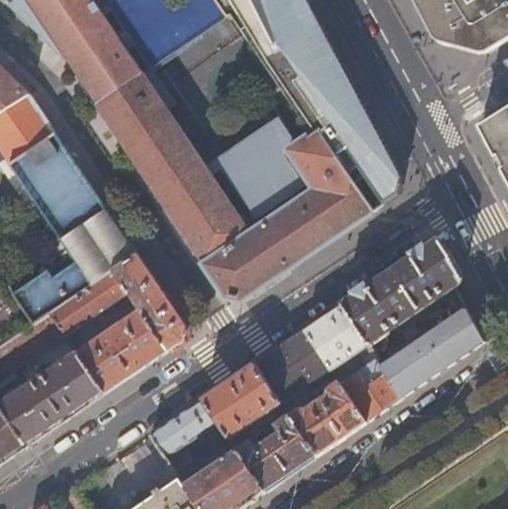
[(309,134),(291,145),(287,148),(314,188),(249,231),(113,32),(100,9),(108,3),(112,0),(2,0),(8,5),(68,62),(79,78),(211,274),(225,294),(242,298),(372,209),(317,129),(309,134)]
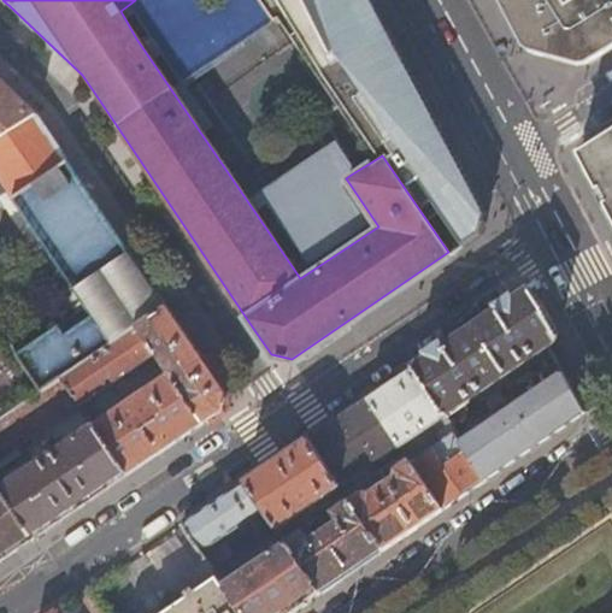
[(269,13),(259,0),(135,0),(130,4),(178,81),(269,13)]
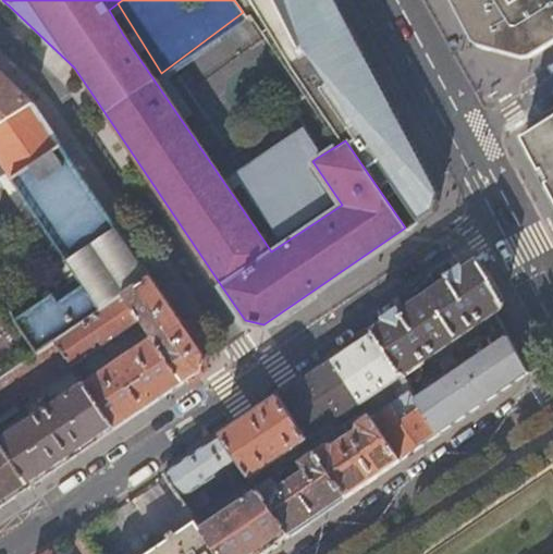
[(237,0),(336,146),(345,140),(405,228),(432,209),(437,191),(342,15),(333,0),(237,0)]
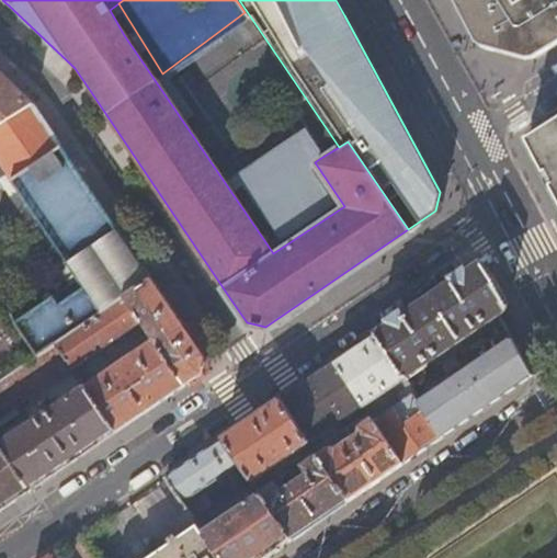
[(527,59),(556,40),(556,0),(453,0),(476,43),(527,59)]
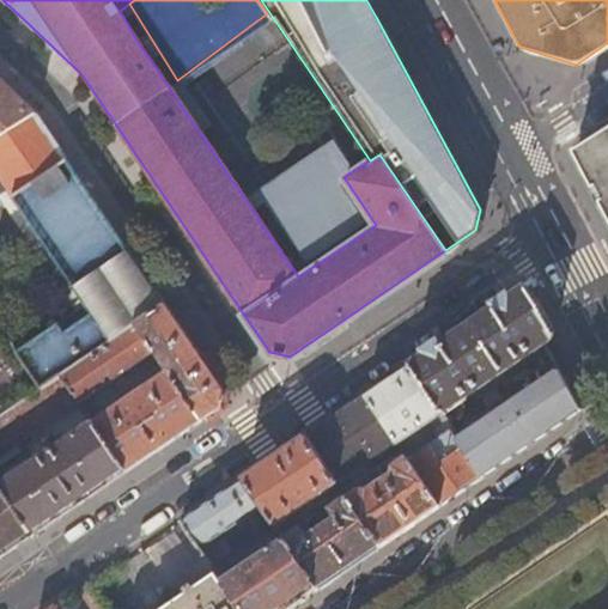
[(133,322),(162,302),(46,129),(34,111),(0,79),(0,181),(11,196),(84,304),(14,351),(38,385),(58,371),(59,372),(133,322)]
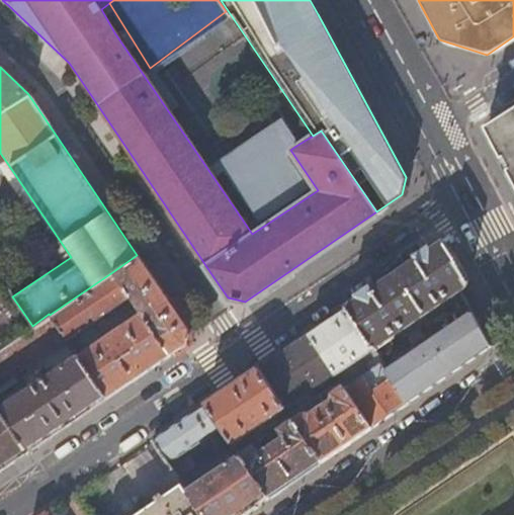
[(513,108),(483,130),(499,159),(505,155),(512,170),(506,173),(513,187),(513,108)]
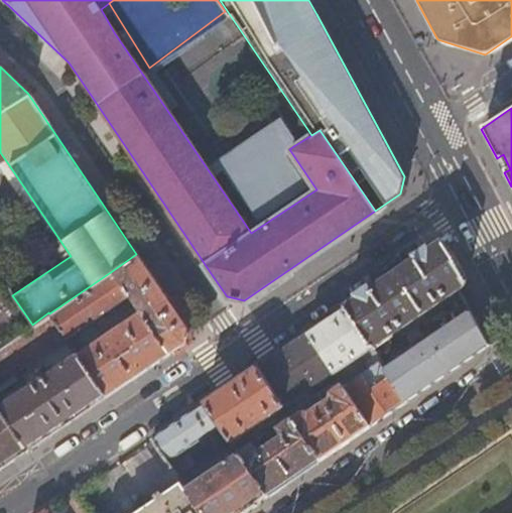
[(0,167),(2,170),(9,165),(0,152),(0,167)]
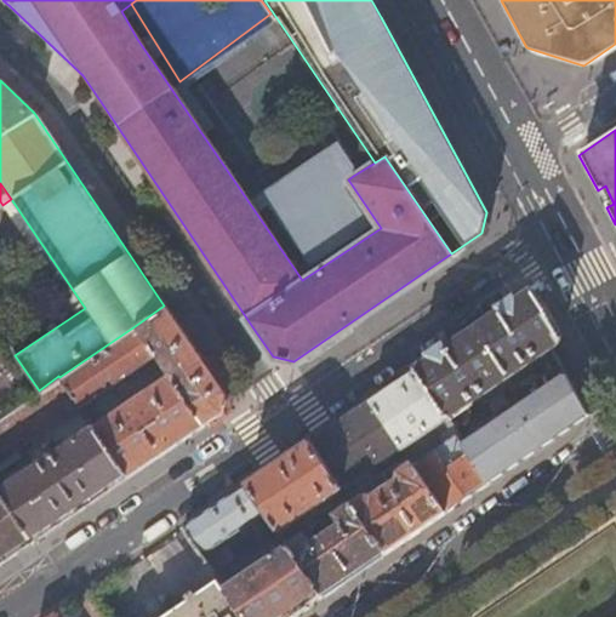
[(605,186),(598,190),(606,207),(614,204),(605,186)]
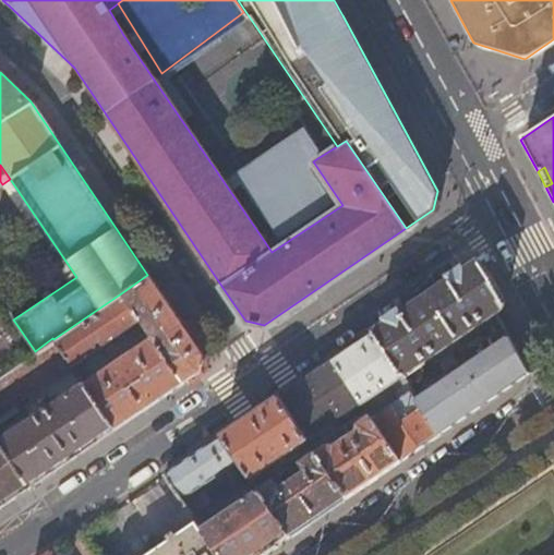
[(478,258),(372,330),(401,374),(425,358),(421,351),(428,347),(432,353),(473,324),(470,318),(477,314),(480,320),(494,311),(493,311),(498,306),(500,304),(500,300),(478,258)]
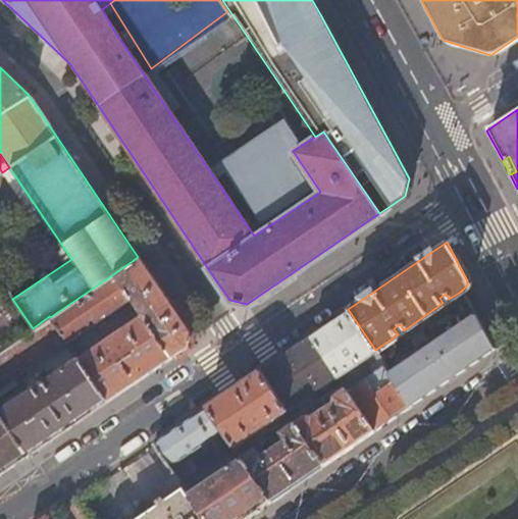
[(164,296),(138,257),(113,274),(128,297),(136,307),(168,356),(185,345),(188,330),(164,296)]
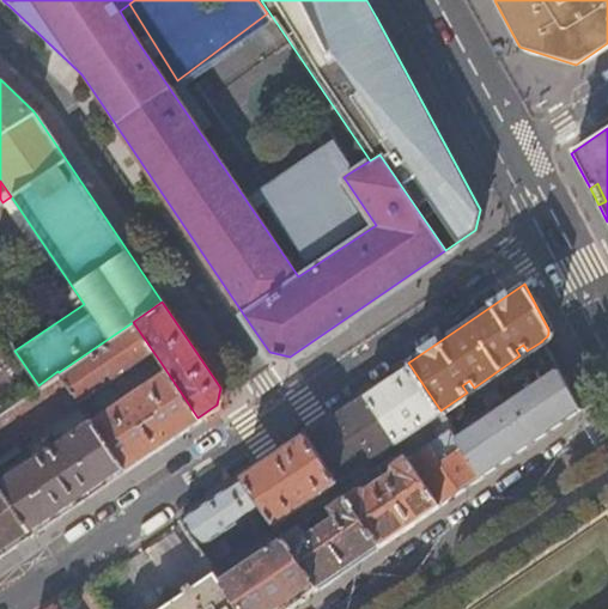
[(151,348),(133,322),(59,372),(77,399),(151,348)]
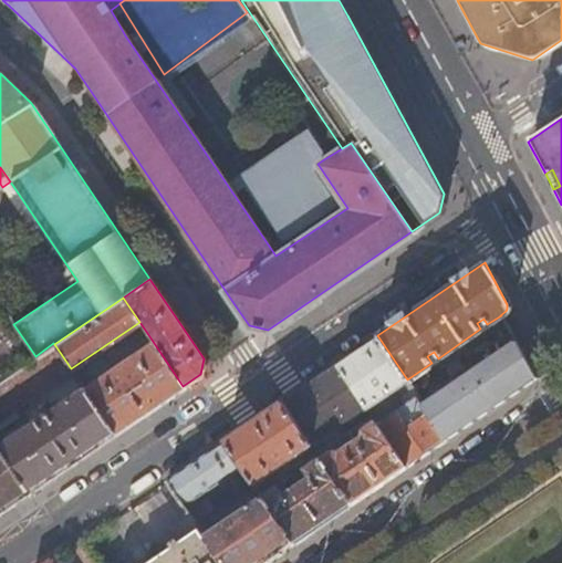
[(0,381),(35,356),(13,324),(0,303),(0,381)]
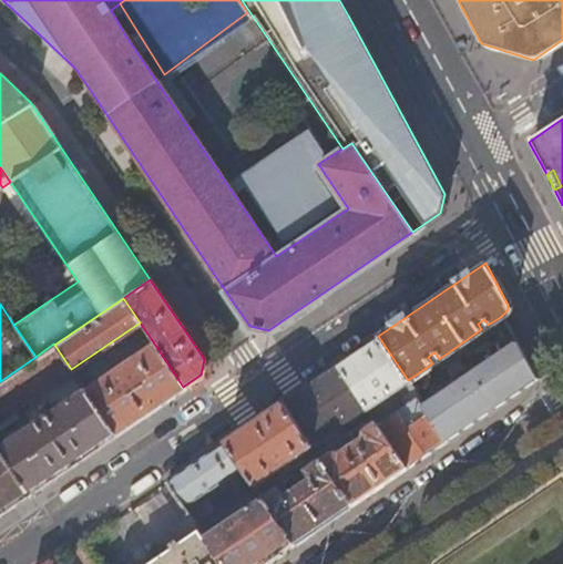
[(481,329),(488,325),(484,319),(478,324),(481,329)]
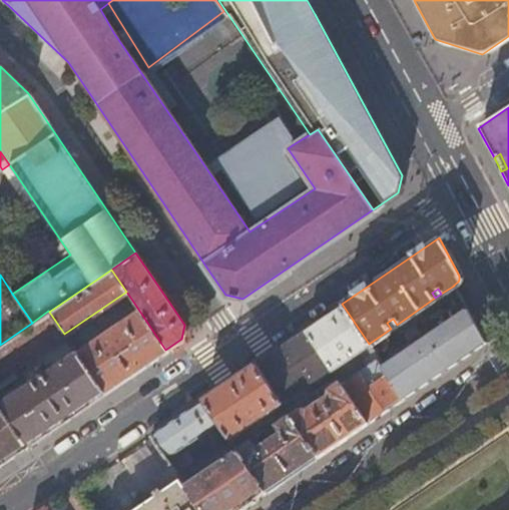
[(103,392),(165,350),(133,302),(128,305),(133,313),(76,351),(103,392)]
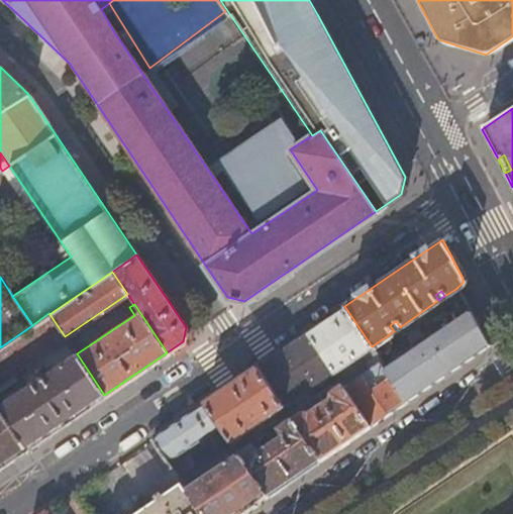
[(368,367),(341,385),(368,425),(404,400),(385,370),(386,368),(386,367),(378,355),(372,346),(344,306),(305,332),(332,372),(339,367),(342,372),(346,369),(343,365),(358,353),(368,367)]
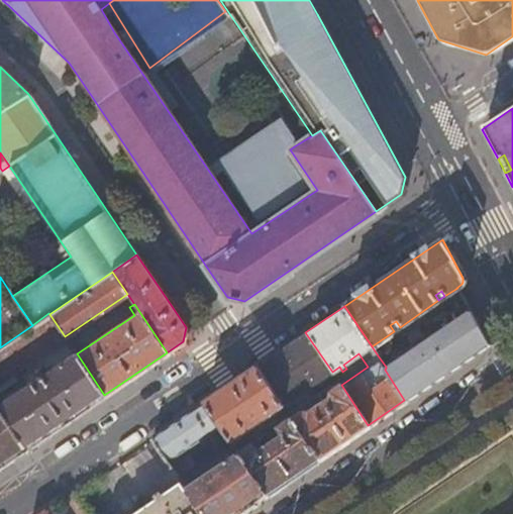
[(385,370),(404,400),(488,344),(470,310),(386,367),(386,368),(385,370)]
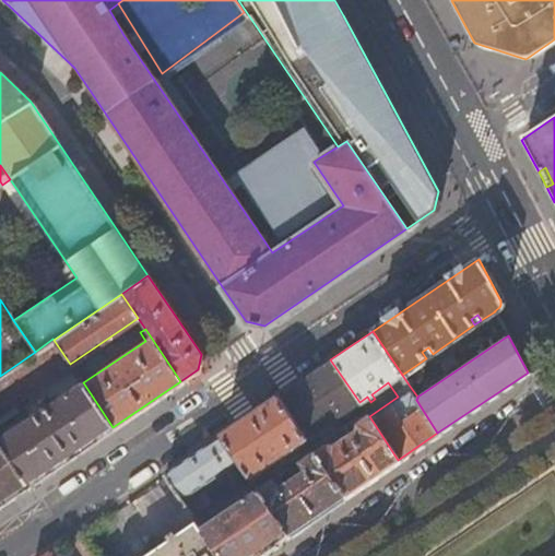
[(70,364),(54,340),(52,339),(35,352),(0,376),(0,427),(20,415),(12,403),(70,364)]
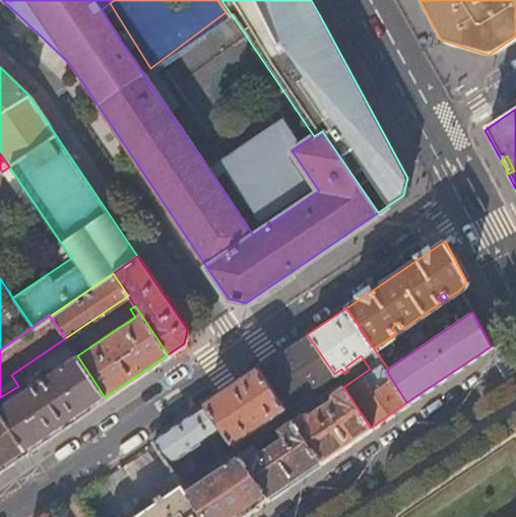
[(392,327),(396,333),(402,329),(398,323),(392,327)]
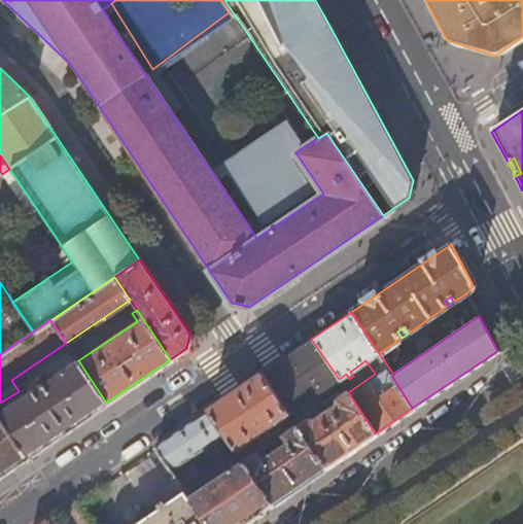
[(313,396),(339,379),(311,339),(259,374),(287,414),(308,399),(312,406),(318,403),(313,396)]
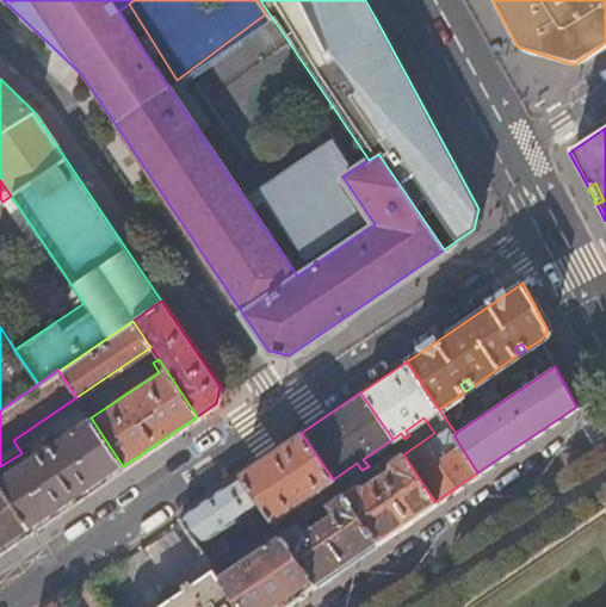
[(86,410),(80,403),(23,443),(28,450),(86,410)]
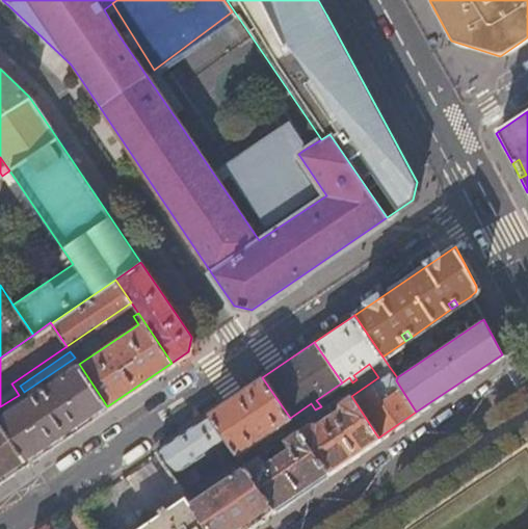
[(70,431),(107,406),(79,364),(0,417),(0,424),(25,461),(70,431)]
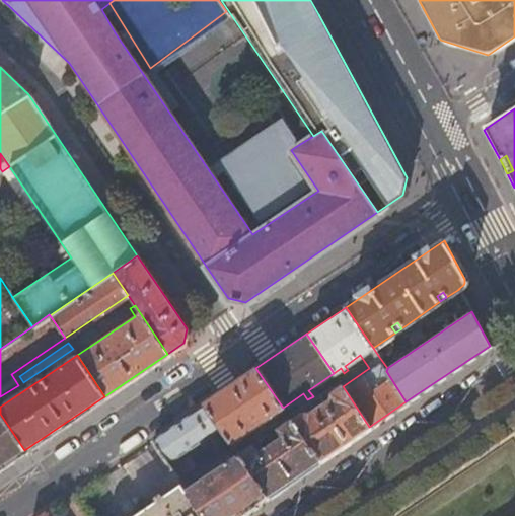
[(283,408),(255,368),(203,403),(222,432),(228,440),(230,443),(283,408)]
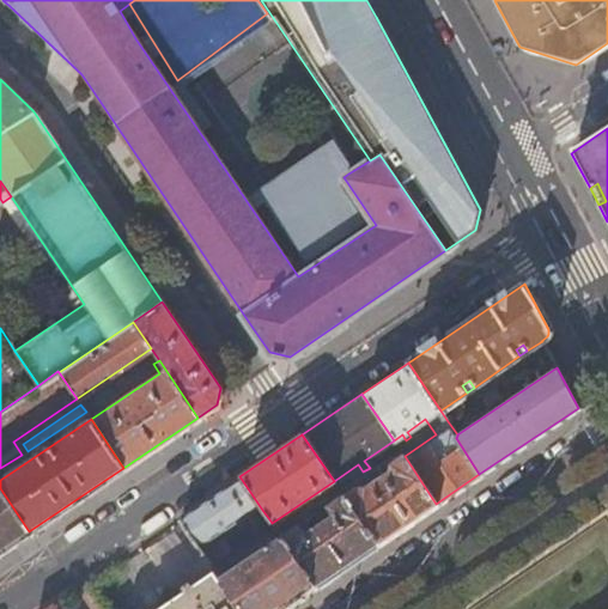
[(436,504),(405,456),(399,448),(389,455),(394,462),(390,464),(390,472),(365,488),(357,487),(344,495),(377,543),(436,504)]
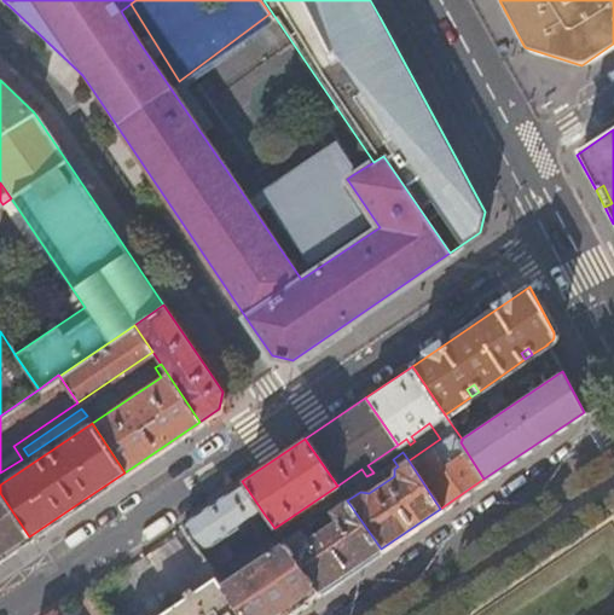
[(337,486),(342,493),(366,476),(361,469),(337,486)]
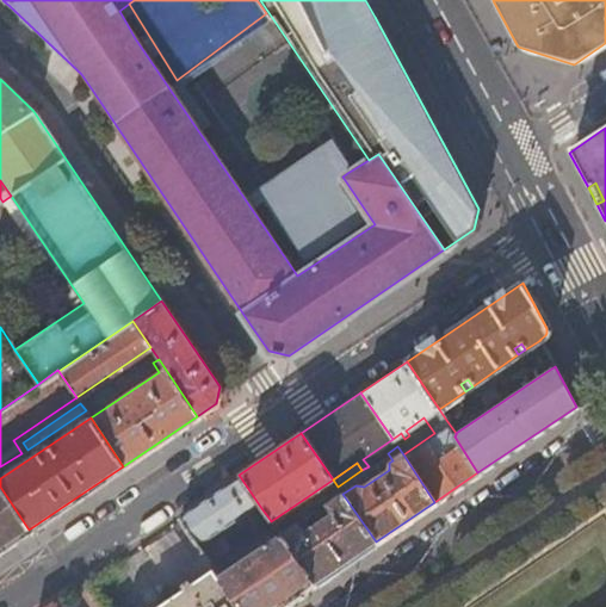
[(261,508),(239,475),(178,515),(215,570),(216,571),(224,567),(216,553),(227,546),(216,532),(245,512),(248,516),(261,508)]
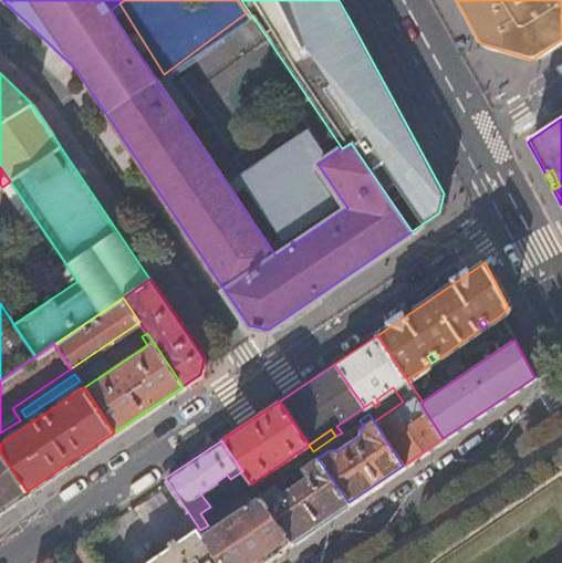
[(0,509),(27,491),(0,451),(0,509)]
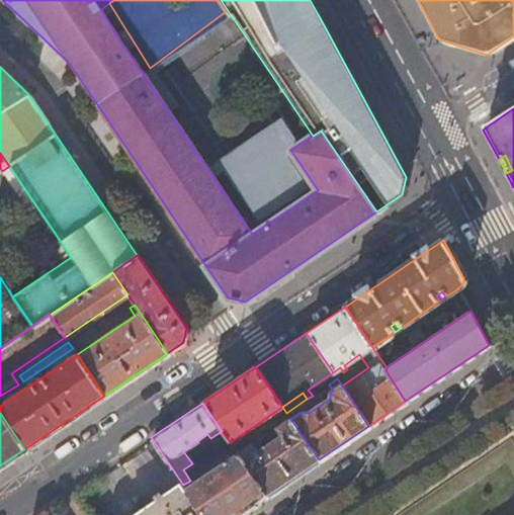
[(266,496),(319,459),(290,419),(277,428),(282,435),(257,451),(252,445),(238,454),(240,456),(266,496)]
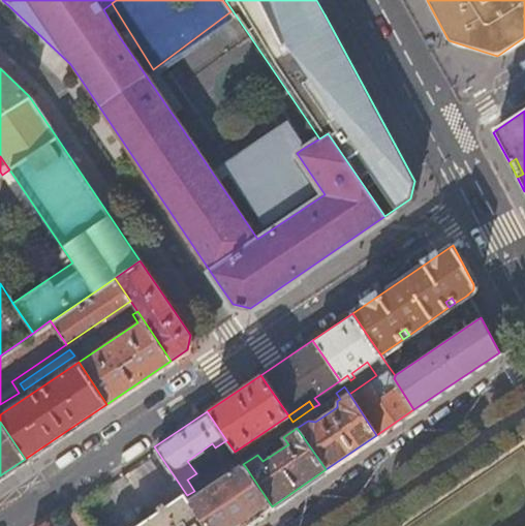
[(207,525),(242,525),(272,506),(245,466),(235,473),(234,472),(211,488),(212,489),(191,502),(207,525)]
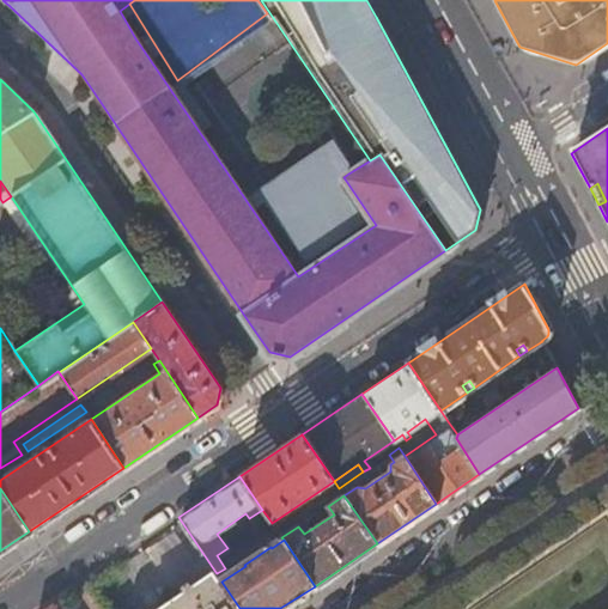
[(239,608),(222,582),(217,573),(216,572),(193,586),(190,583),(181,590),(184,594),(160,608),(239,608)]
